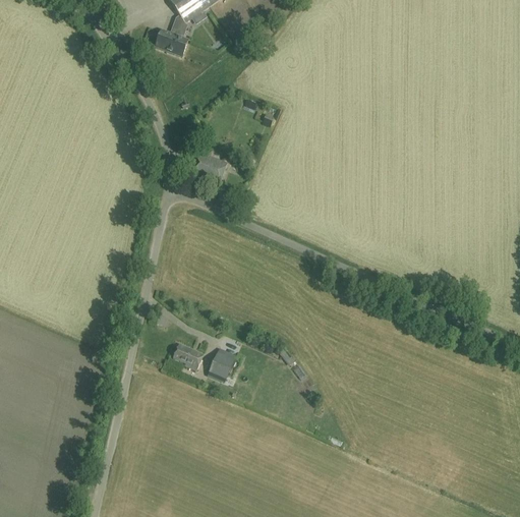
[(184,20),(214,0),(170,0),(179,13),(184,20)]
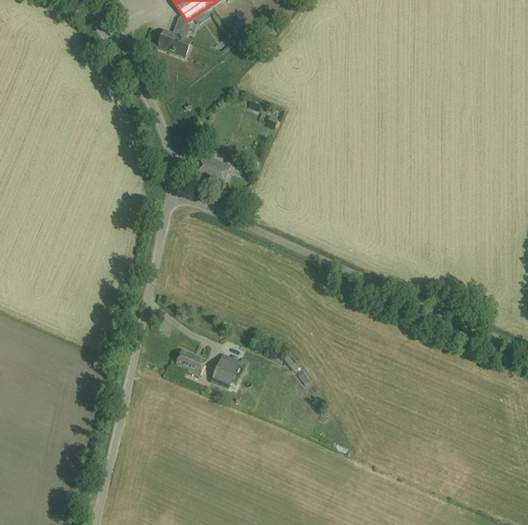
[(178,31),(177,34),(172,32),(163,29),(157,45),(185,56),(191,39),(183,36),(184,33),(178,31)]
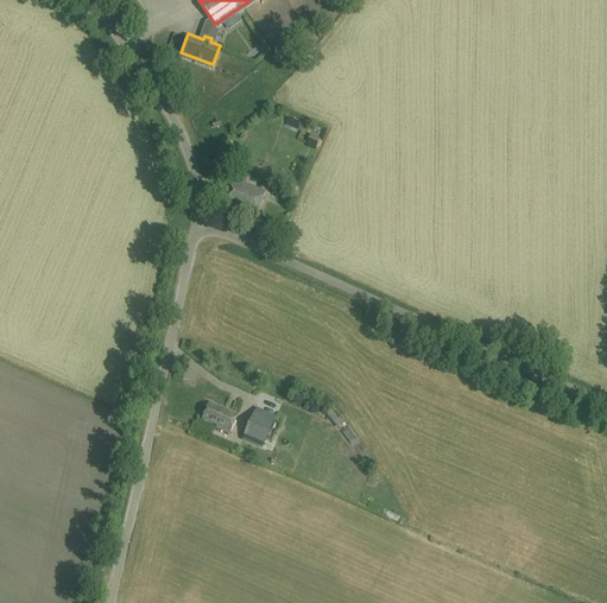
[(264,188),(232,176),(220,207),(253,219),(264,188)]
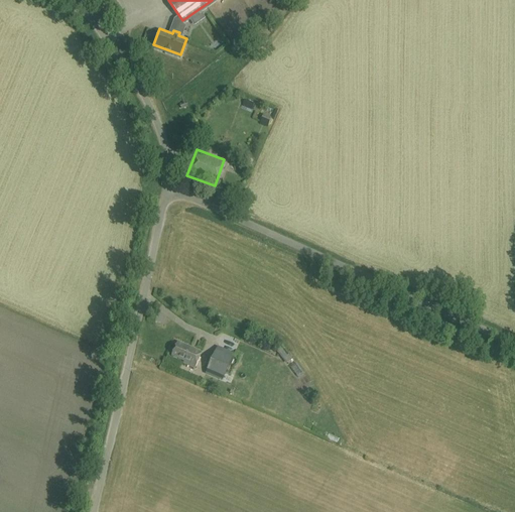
[(201,349),(177,339),(170,353),(181,358),(180,360),(194,366),(201,349)]
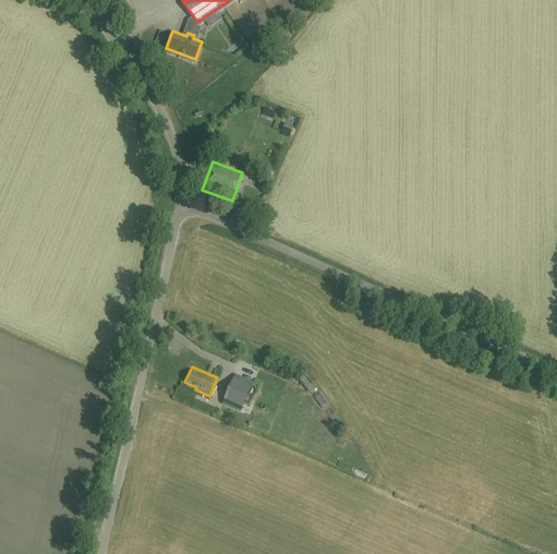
[(303,371),(299,374),(305,383),(311,378),(303,371)]
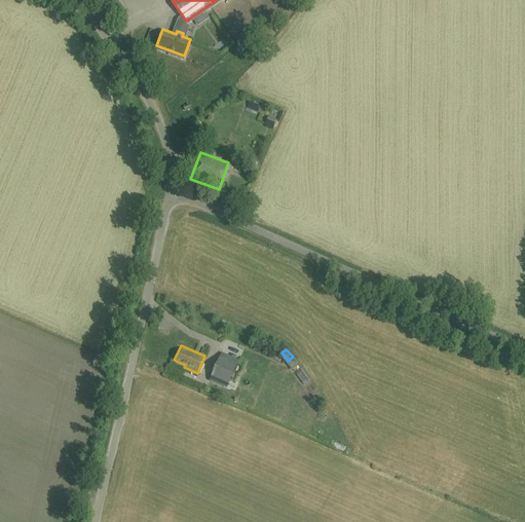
[(237,360),(220,352),(209,378),(225,385),(237,360)]
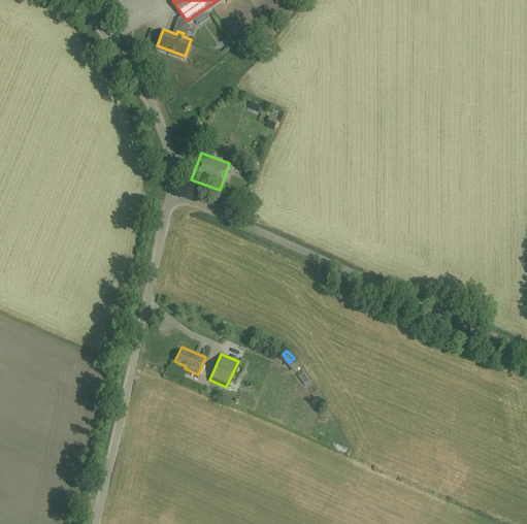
All buildings are outlined.
